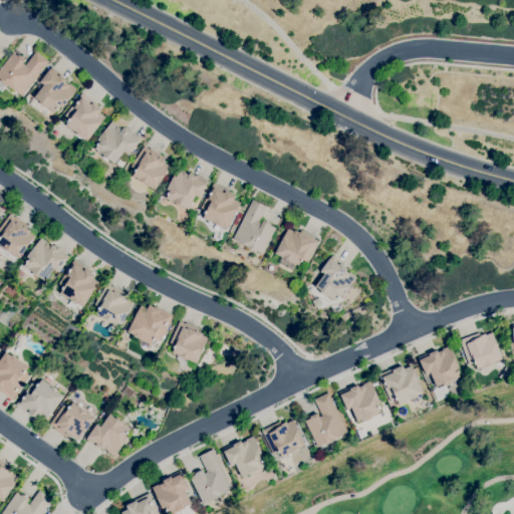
[(21,95),(8,85),(7,87),(0,81),(0,80),(1,79),(0,78),(0,68),(13,52),(18,56),(19,55),(25,59),(22,63),(25,65),(36,51),(48,60),(21,95)]
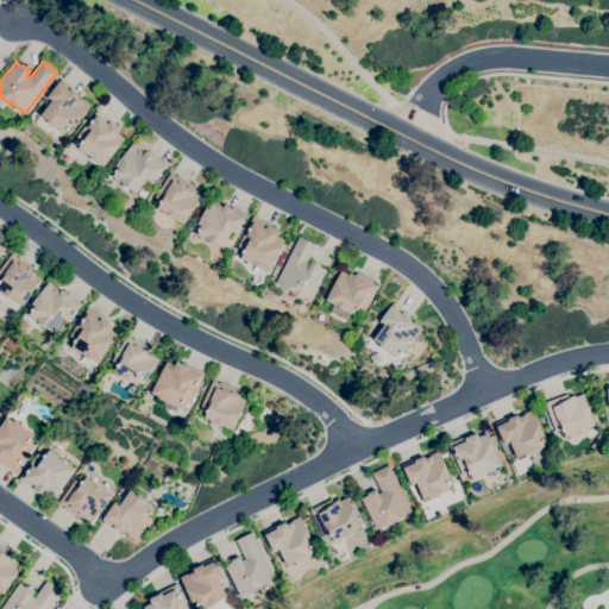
[(64,133),(61,131),(61,132),(46,121),(48,120),(42,115),(52,100),(48,96),(58,82),(70,90),(71,88),(80,94),(77,98),(81,101),(82,99),(90,105),(74,127),(70,125),(64,133)]
